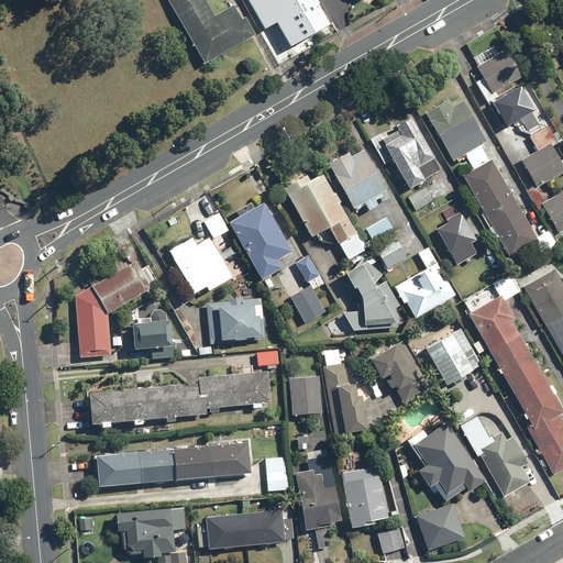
[(214,15),(206,0),(168,0),(205,63),(255,34),(245,17),(242,19),(233,4),(214,15)]
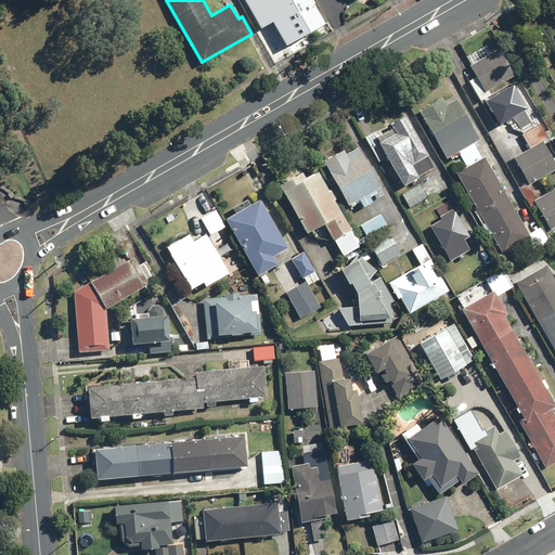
[(246,0),(259,23),(271,16),(287,44),(327,23),(313,0),(246,0)]
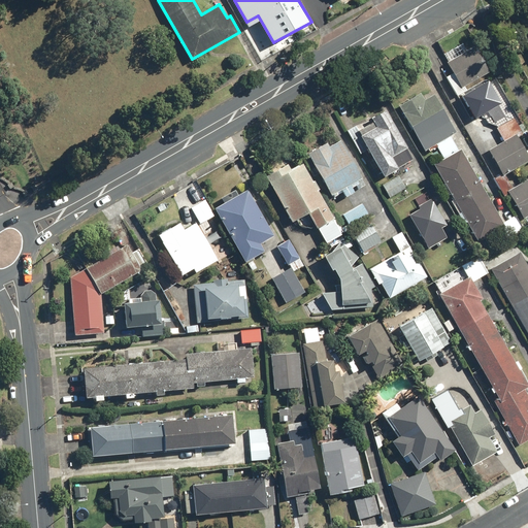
[(474,46),(446,62),(460,88),(489,72),(474,46)]
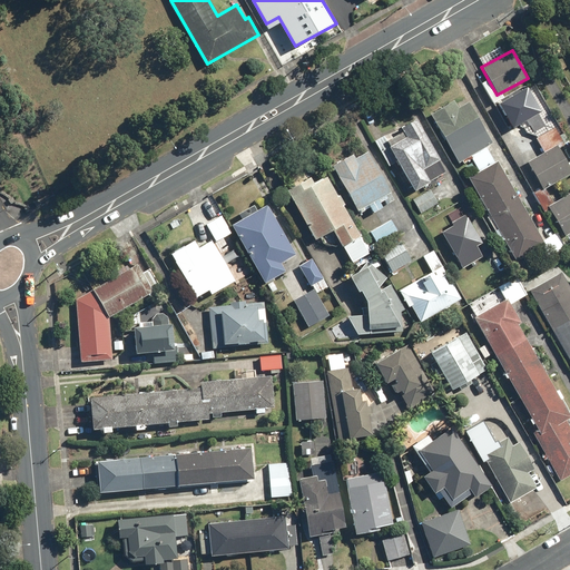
[(524,85),(494,102),(510,130),(541,114),(524,85)]
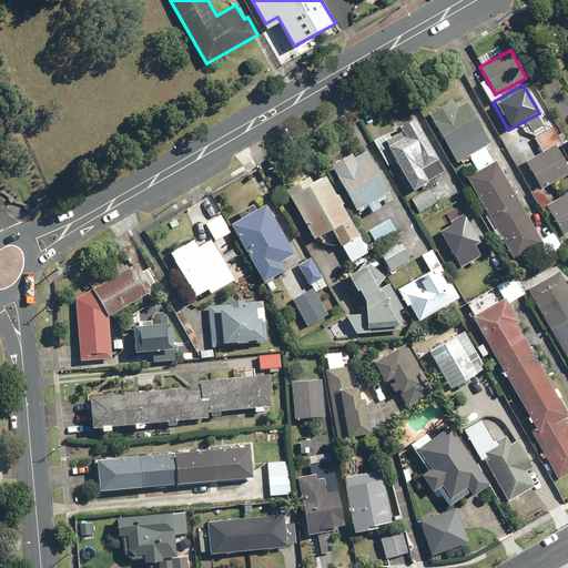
[(450,100),(426,114),(455,163),(489,143),(465,101),(455,107),(450,100)]
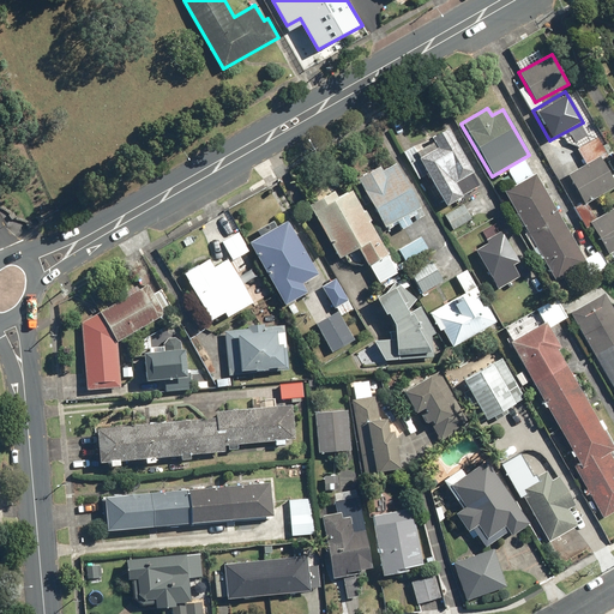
[(419,157),(416,158),(444,206),(461,197),(459,196),(479,185),(445,128),(431,138),(433,142),(415,151),(419,157)]
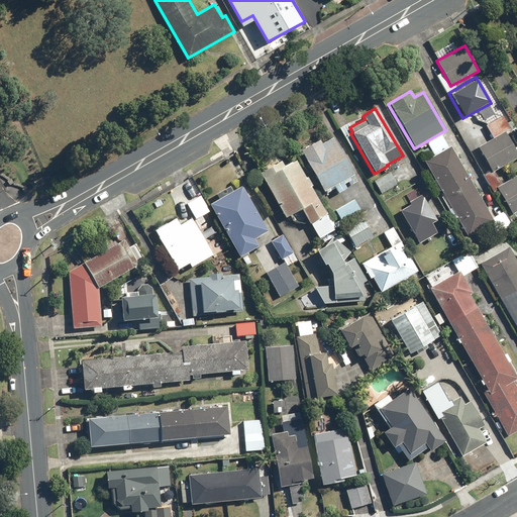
[(494,137),(477,147),(492,173),(516,157),(516,151),(506,134),(512,130),(503,114),(486,124),(494,137)]
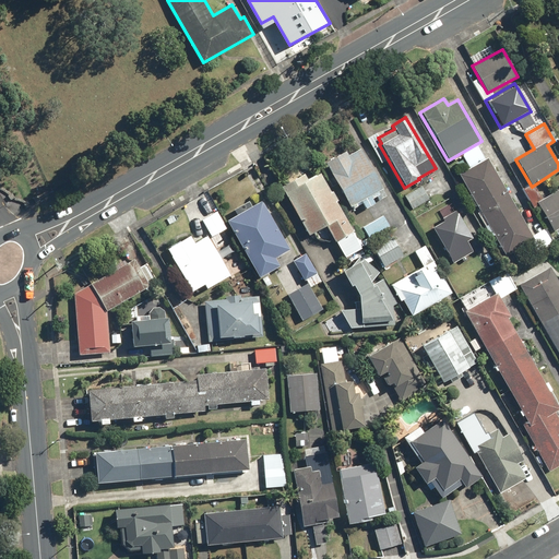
[(324,163),(349,207),(360,201),(365,209),(375,203),(371,198),(375,195),(378,201),(385,195),(359,149),(347,156),(344,152),(324,163)]
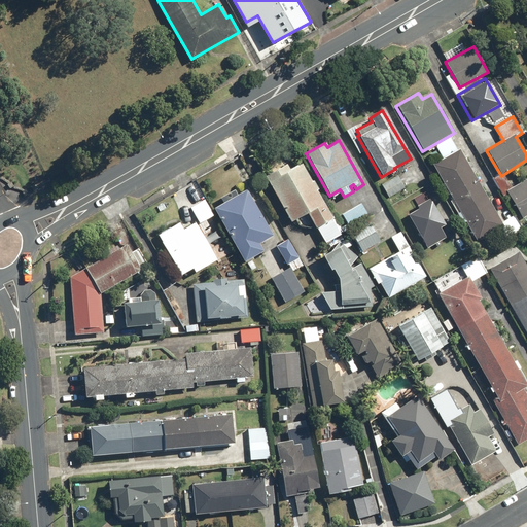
[(459,148),(432,164),(477,241),(501,226),(507,237),(522,229),(515,214),(501,222),(459,148)]
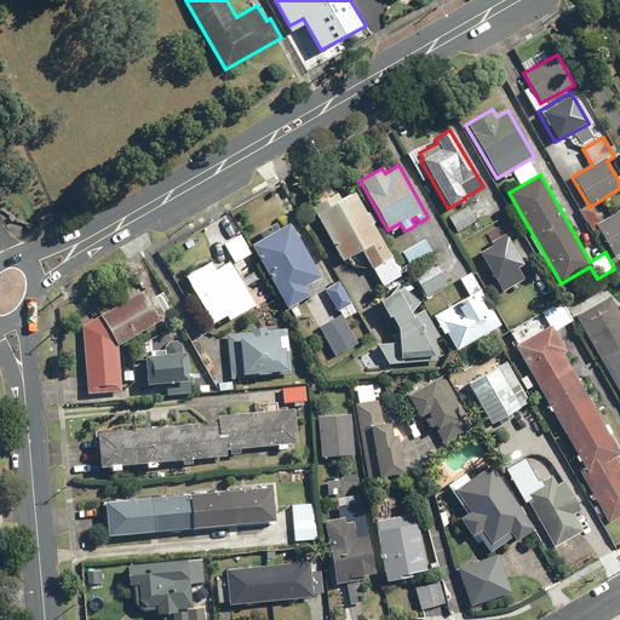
[(337,193),(310,207),(340,262),(360,251),(369,269),(372,268),(382,286),(400,275),(354,191),(340,200),(337,193)]
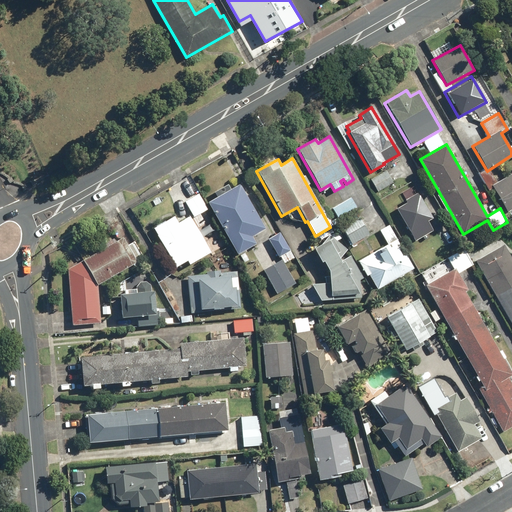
[(385,170),(370,179),(377,192),(393,183),(385,170)]
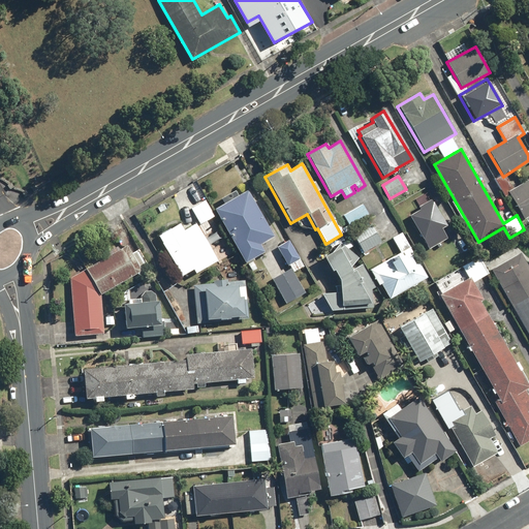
[(528,179),(507,191),(524,220),(528,216),(528,179)]
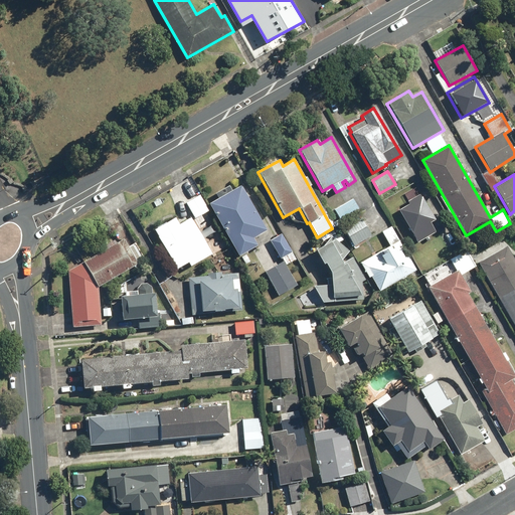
[(217,197),(207,203),(237,255),(255,245),(251,237),(267,229),(240,184),(231,189),(229,184),(214,192),(217,197)]
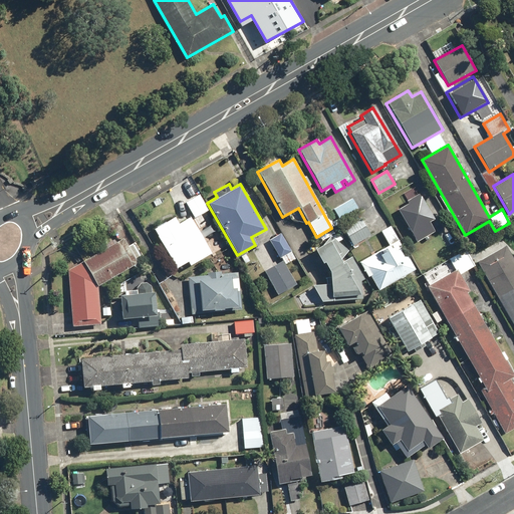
[(408,203),(397,209),(416,242),(435,231),(429,221),(434,218),(419,193),(406,200),(408,203)]
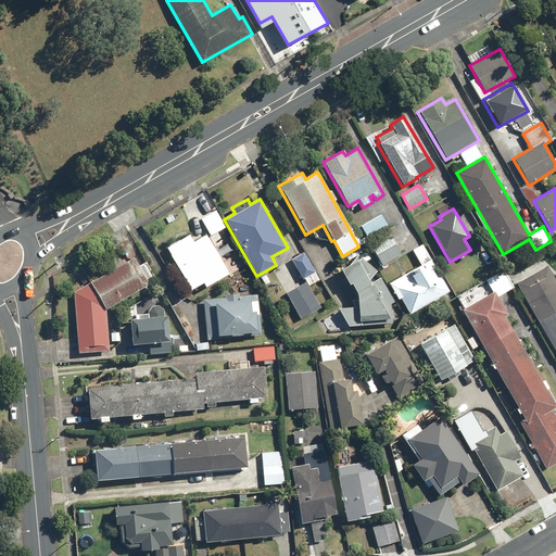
[(215,210),(201,218),(211,235),(225,226),(215,210)]
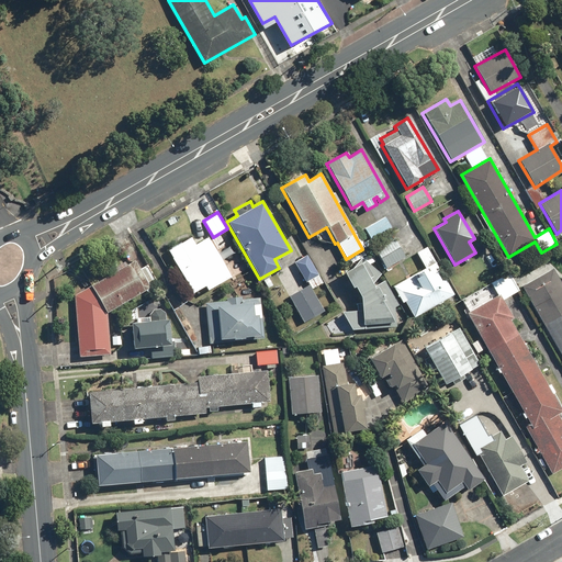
[(385,216),(364,228),(371,239),(392,227),(385,216)]
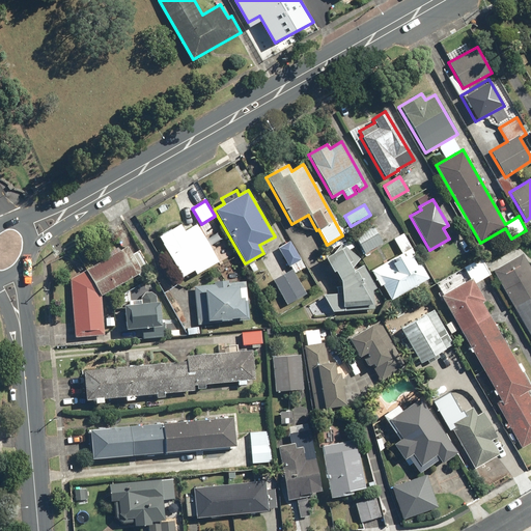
[(180,223),(158,236),(180,277),(192,271),(194,275),(217,261),(195,224),(184,230),(180,223)]
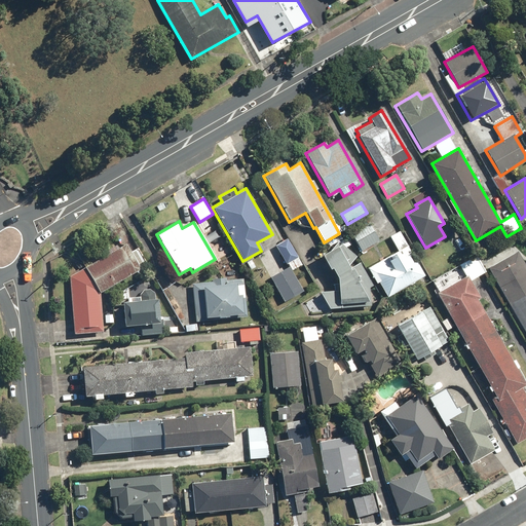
[(369,222),(350,232),(361,251),(379,240),(369,222)]
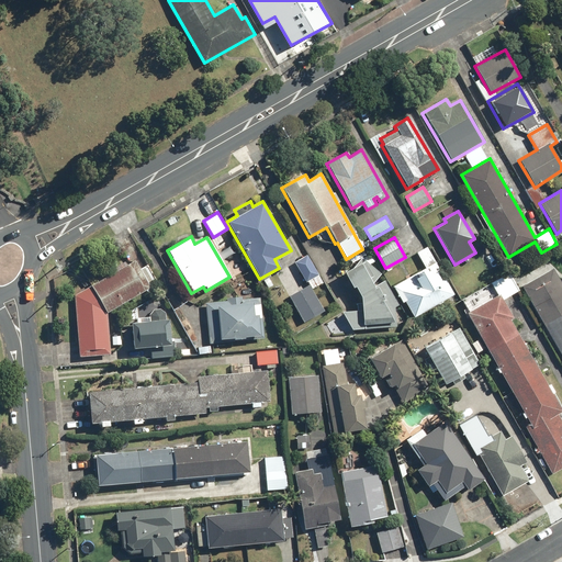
[(402,303),(404,301),(414,317),(454,294),(427,246),(416,253),(425,267),(393,285),(402,303)]
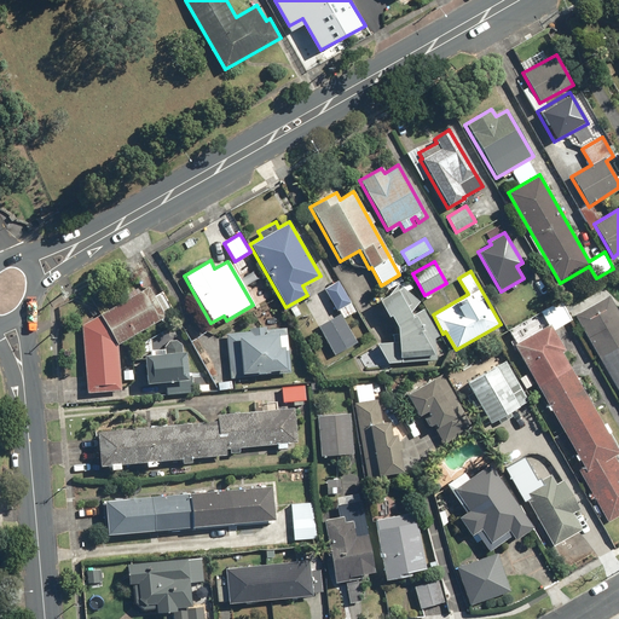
[(339,281),(324,288),(337,311),(352,302),(339,281)]
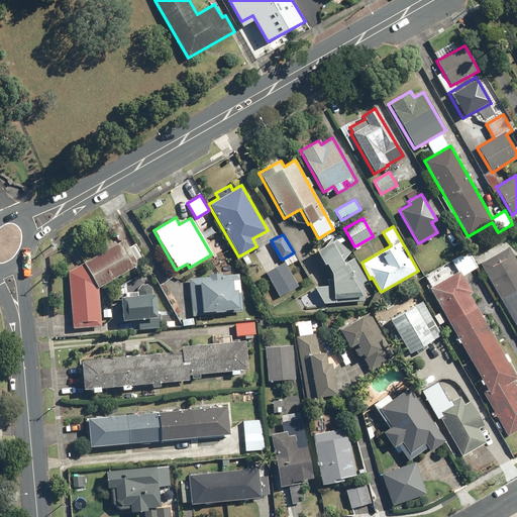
[(322,265),(324,264),(330,273),(331,286),(314,287),(323,303),(365,300),(364,282),(367,280),(353,257),(344,264),(342,262),(350,251),(333,236),(329,241),(314,250),(322,265)]
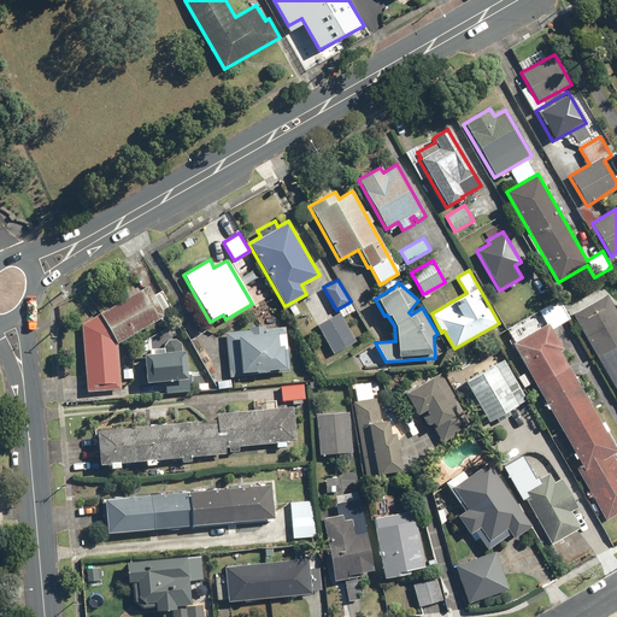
[(150,286),(83,324),(87,391),(122,389),(119,342),(162,318),(164,322),(178,313),(164,288),(154,293),(150,286)]
